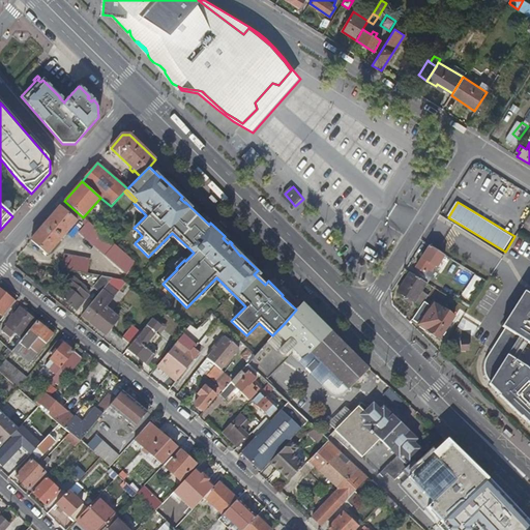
[(60,207),(31,240),(48,255),(77,222),(60,207)]
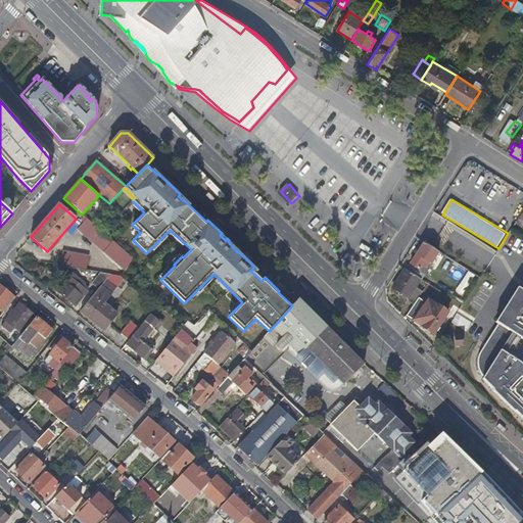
[(77,229),(125,271),(134,258),(112,240),(84,216),(81,220),(84,222),(77,229)]
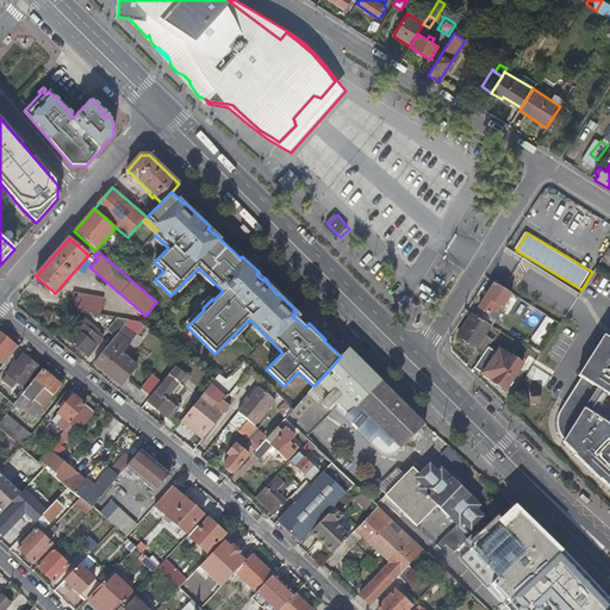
[(481,310),(477,317),(491,325),(492,327),(511,294),(504,290),(495,284),(479,307),(481,310)]
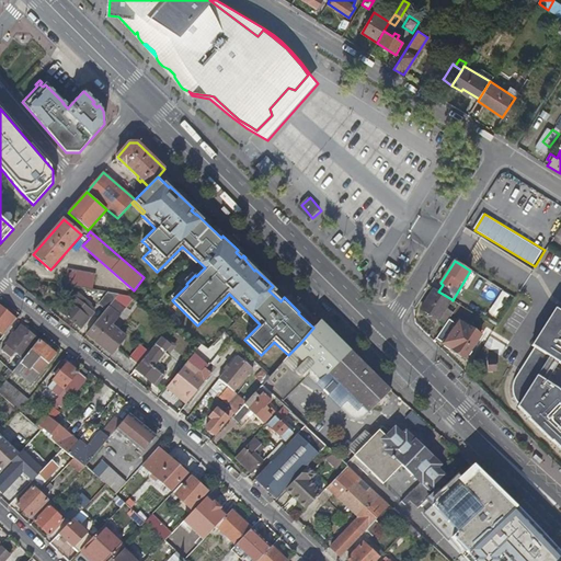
[(67,270),(64,285),(82,288),(92,289),(94,275),(67,270)]
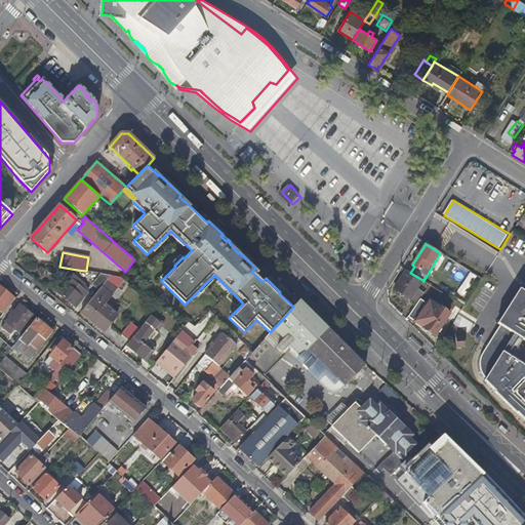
[(409,300),(414,309),(418,303),(423,293),(417,288),(422,280),(410,273),(406,270),(394,289),(402,294),(401,295),(409,300)]
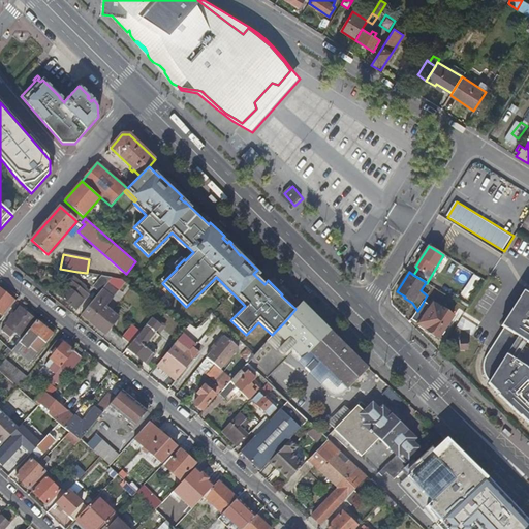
[(93,287),(99,292),(107,282),(112,278),(102,276),(93,287)]
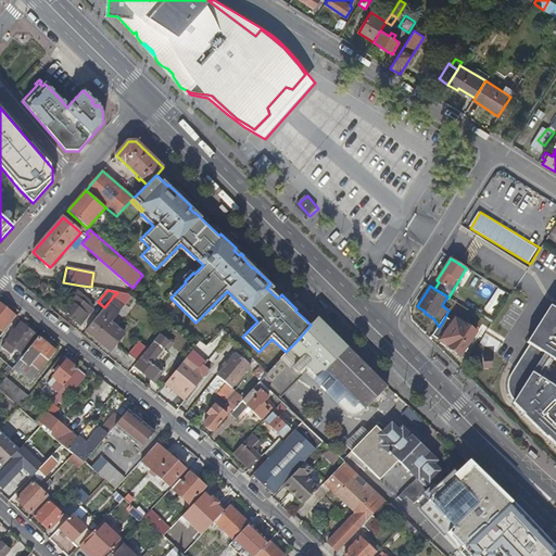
[(61,310),(79,325),(92,310),(73,294),(61,310)]
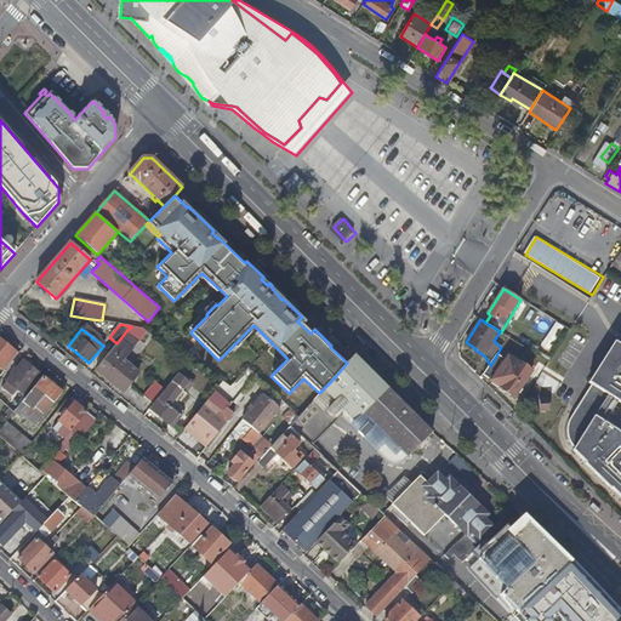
[(120,369),(126,363),(123,360),(137,341),(126,331),(117,343),(96,369),(124,392),(132,382),(130,381),(131,379),(120,369)]
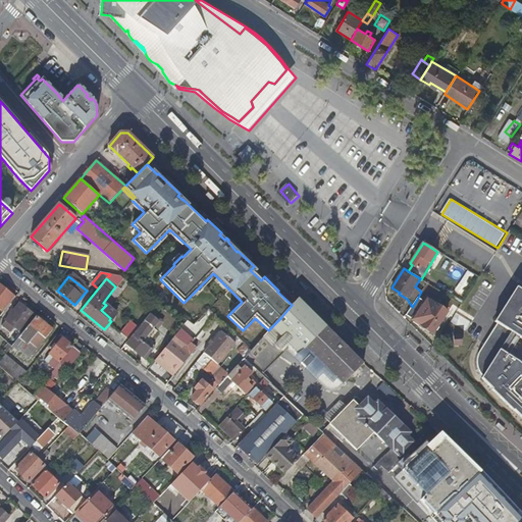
[(0,310),(2,312),(15,297),(0,284),(0,310)]
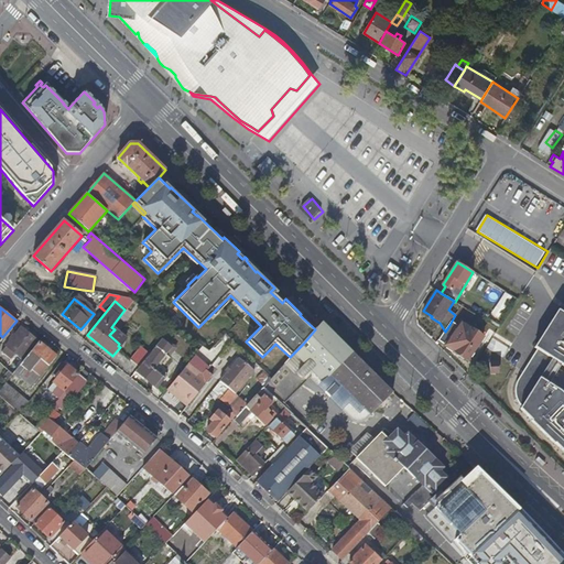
[(519,410),(563,451),(563,394),(559,390),(542,380),(553,360),(563,367),(563,322),(557,318),(561,313),(553,310),(531,348),(534,349),(516,381),(514,382),(514,384),(513,388),(513,389),(513,392),(513,396),(514,398),(516,400),(517,402),(518,404),(519,407),(520,408),(519,410)]
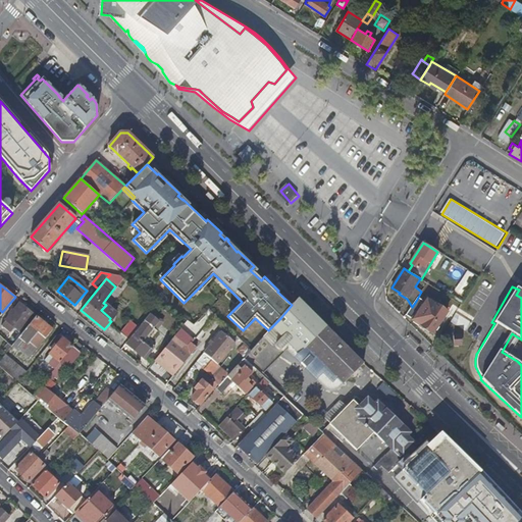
[(306,347),(343,384),(363,364),(333,333),(312,312),(311,311),(298,298),(292,305),(280,318),(275,323),(268,330),(251,351),(243,359),(255,370),(261,375),(290,347),(298,355),(306,347)]
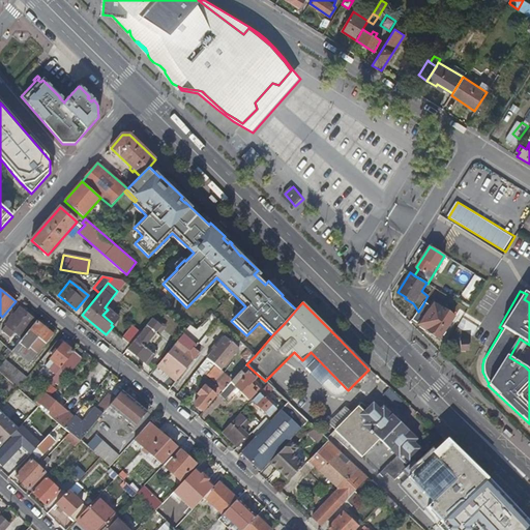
[(430,311),(422,305),(418,312),(410,324),(438,343),(452,321),(432,306),(430,311)]
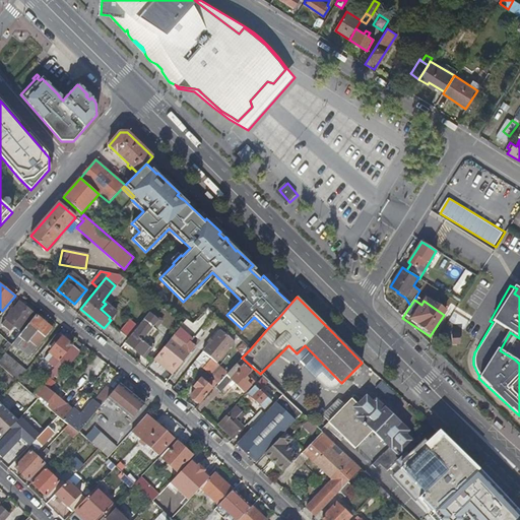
[(19,302),(12,310),(9,313),(1,324),(9,331),(13,325),(22,332),(36,316),(19,302)]
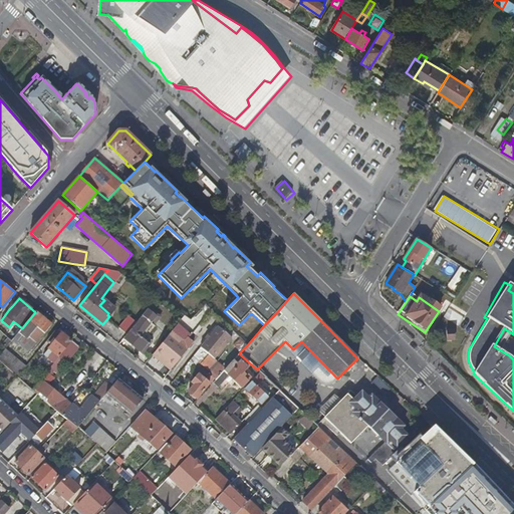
[(114,309),(104,300),(99,305),(108,313),(107,315),(109,316),(114,309)]
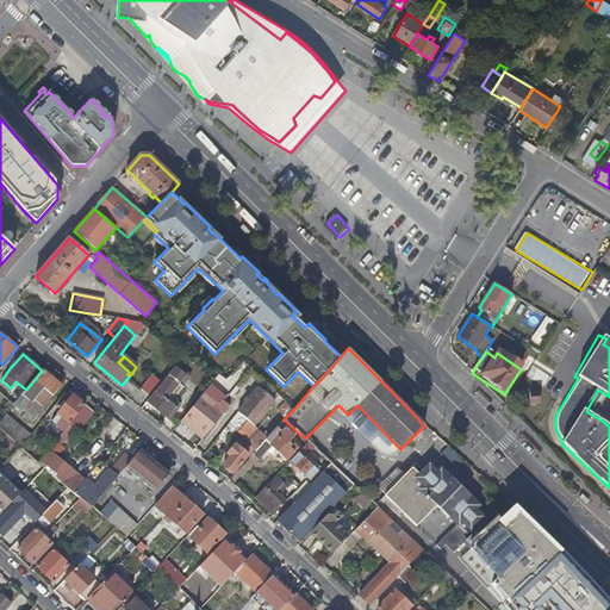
[(191,377),(176,365),(168,375),(178,383),(182,386),(191,377)]
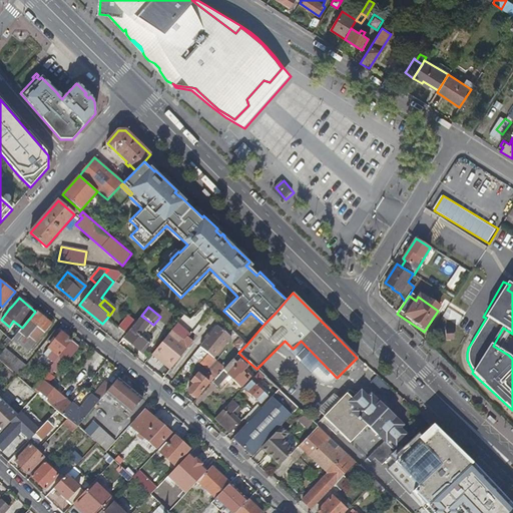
[(45,334),(52,325),(35,312),(22,328),(13,339),(18,344),(19,343),(29,351),(36,343),(29,337),(37,327),(44,333),(45,334)]
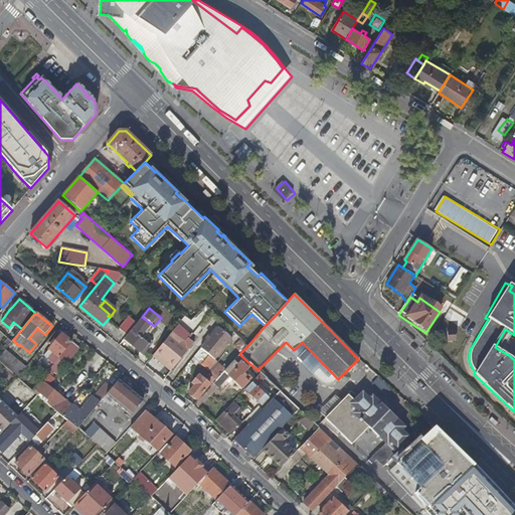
[(119,329),(127,335),(132,330),(137,324),(129,317),(119,329)]
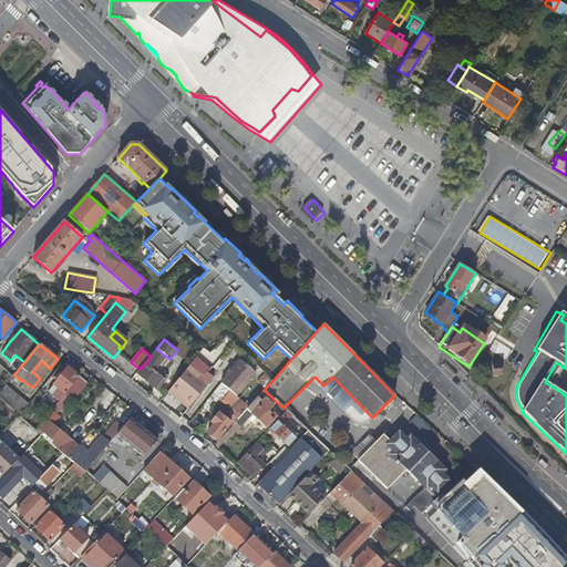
[(153,370),(165,356),(156,349),(151,357),(145,363),(145,364),(137,374),(157,390),(165,380),(153,370)]
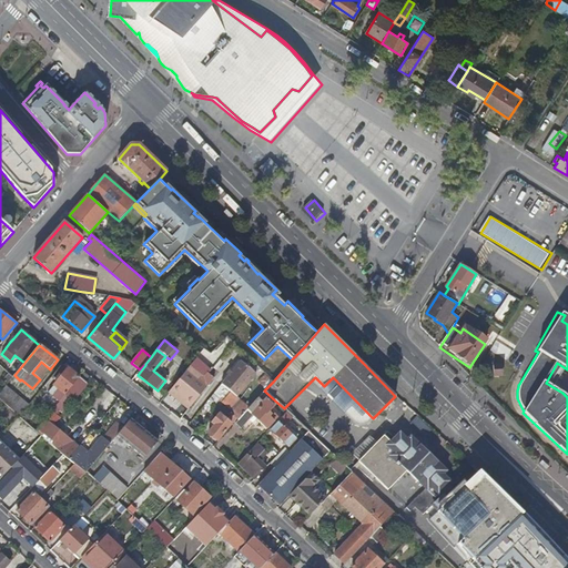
[(201,368),(213,378),(214,377),(209,373),(212,369),(196,357),(189,367),(198,374),(201,368)]
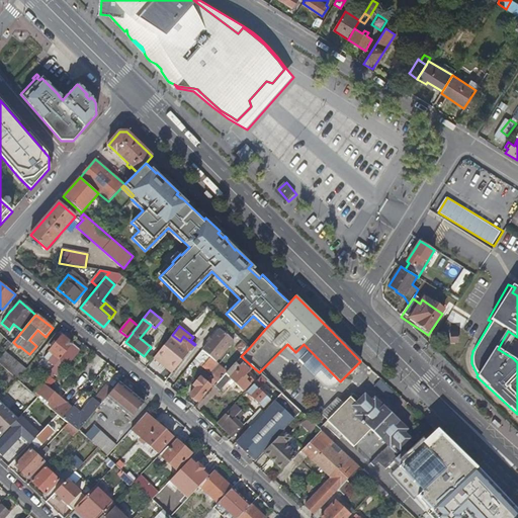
[(220,329),(202,350),(218,362),(234,341),(220,329)]
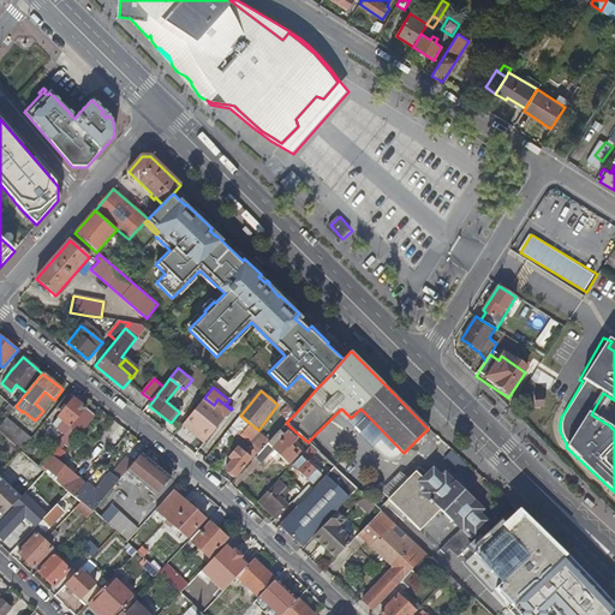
[(35,404),(43,411),(53,399),(45,392),(35,404)]
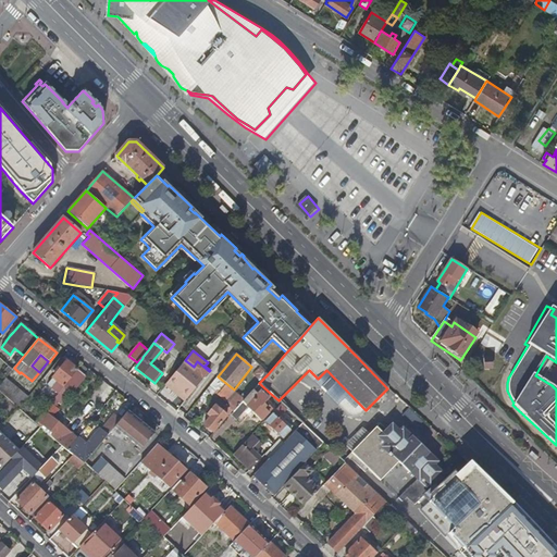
[(48,384),(59,393),(64,387),(78,370),(62,357),(51,369),(57,374),(48,384)]
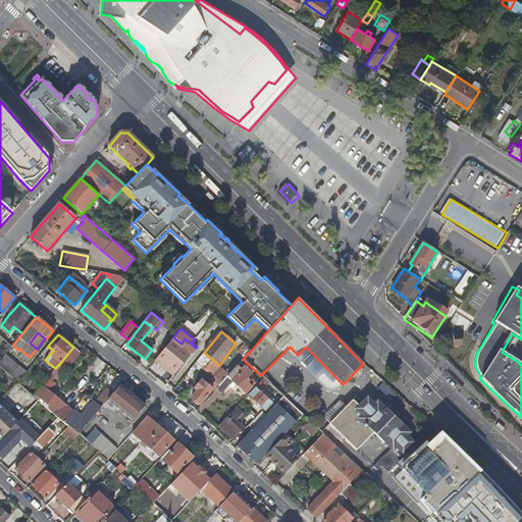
[(463,345),(462,334),(454,335),(455,346),(463,345)]
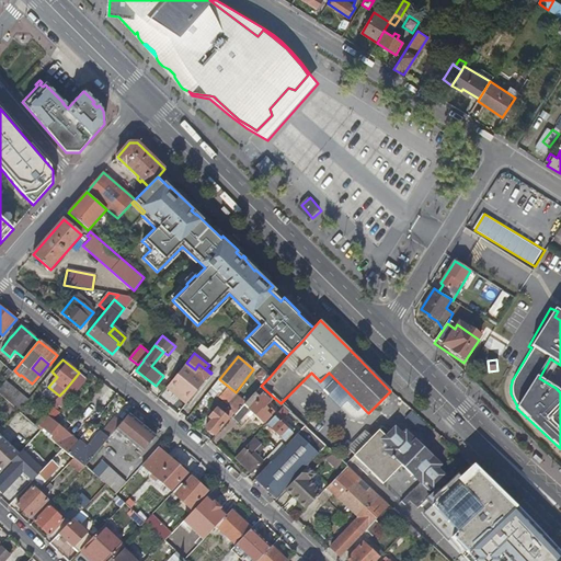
[(191,374),(195,369),(186,363),(165,388),(179,399),(180,397),(187,402),(203,384),(191,374)]
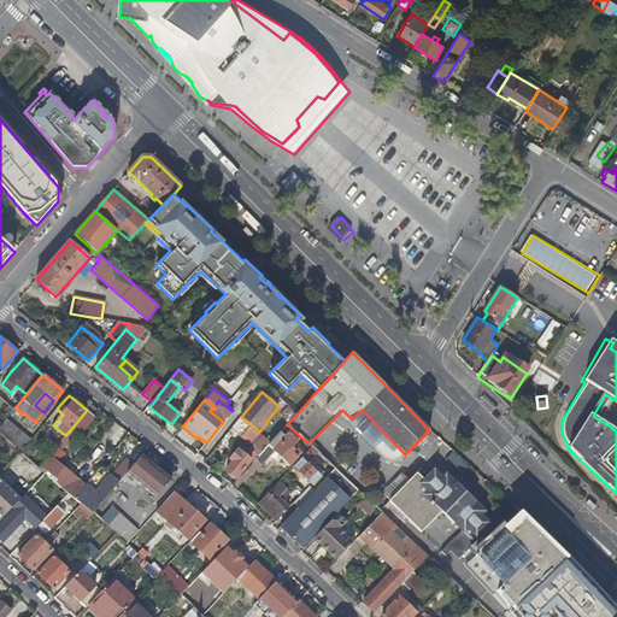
[(210,411),(223,422),(231,411),(218,400),(215,406),(210,411)]
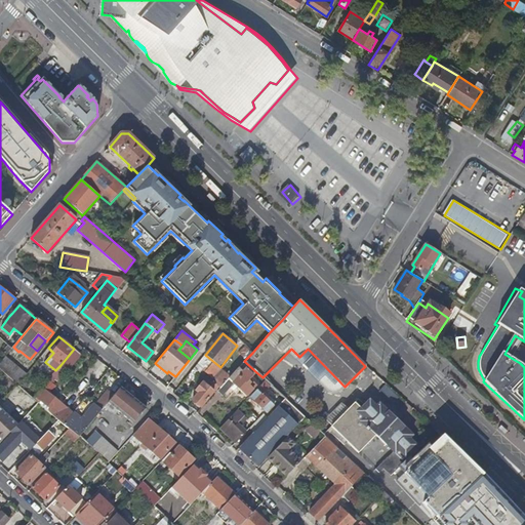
[(80,355),(74,349),(61,365),(64,367),(67,363),(71,366),(80,355)]
